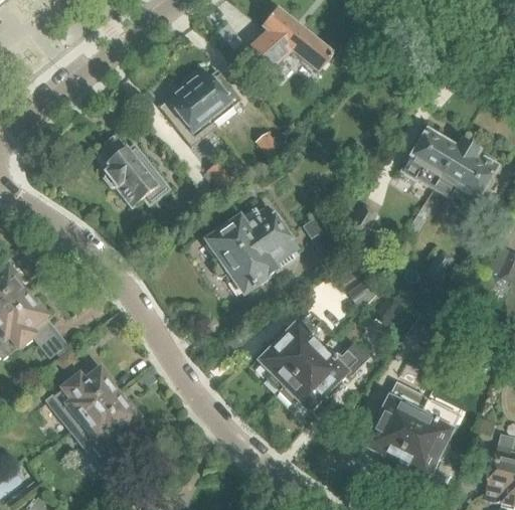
[(263,35),(251,45),(271,67),(292,49),(319,70),(333,53),(276,8),(262,25),(268,30),(263,35)]
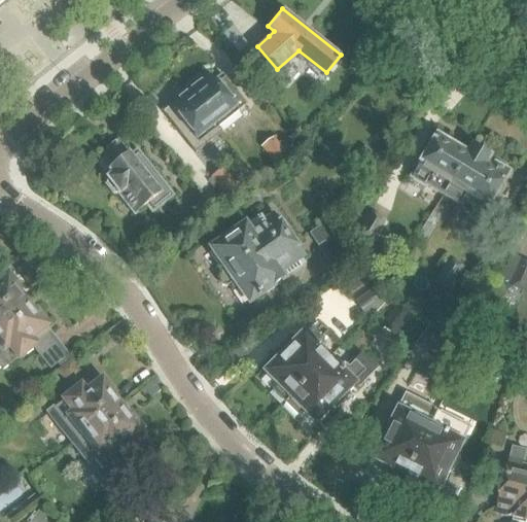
[(247,42),(240,33),(231,40),(238,49),(247,42)]
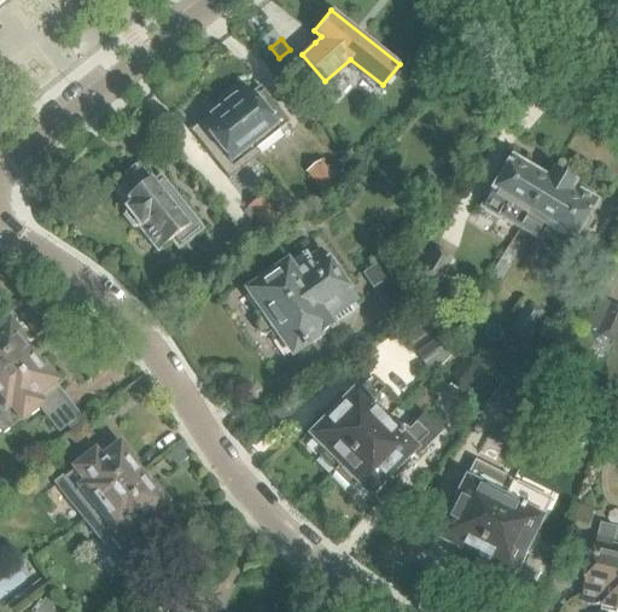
[(262,87),(254,94),(244,82),(235,89),(233,87),(219,98),(256,146),(290,121),(262,87)]
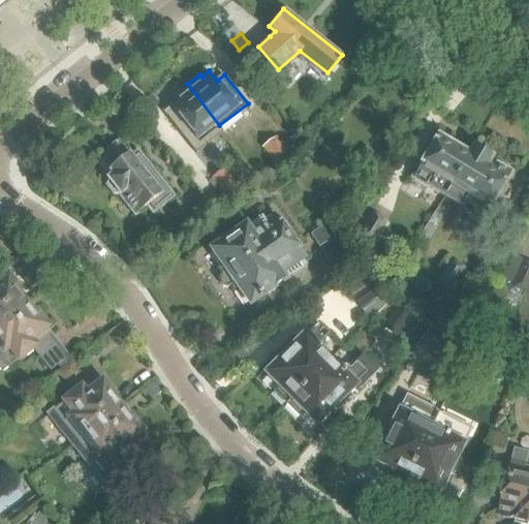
[(219,125),(187,84),(175,94),(177,96),(162,108),(196,151),(223,130),(219,125)]
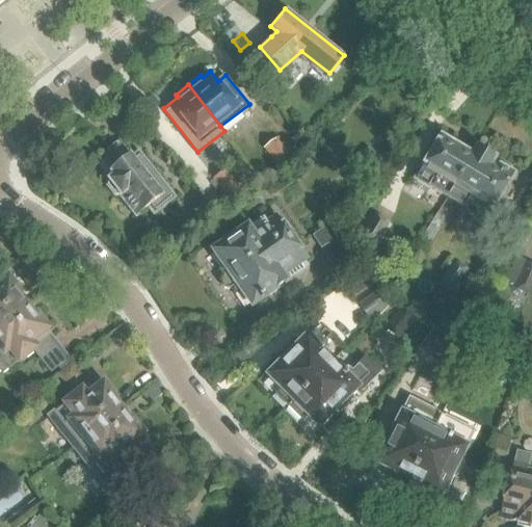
[(447,194),(472,153),(441,133),(427,155),(421,154),(417,161),(420,167),(415,175),(447,194)]
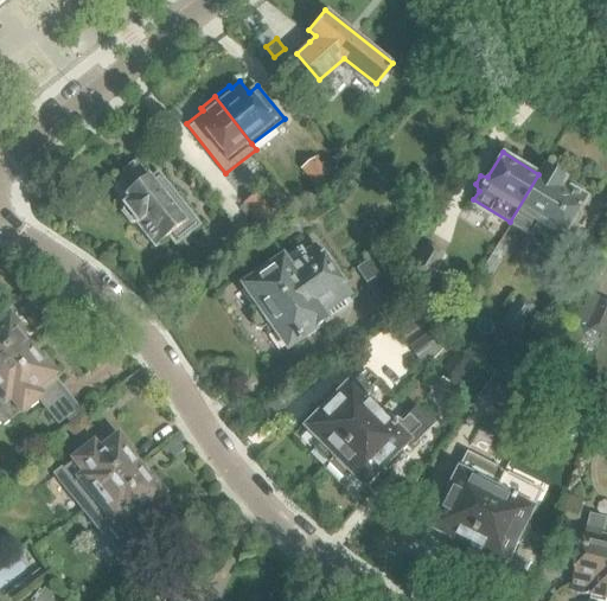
[(319,190),(334,178),(315,153),(300,165),(319,190)]
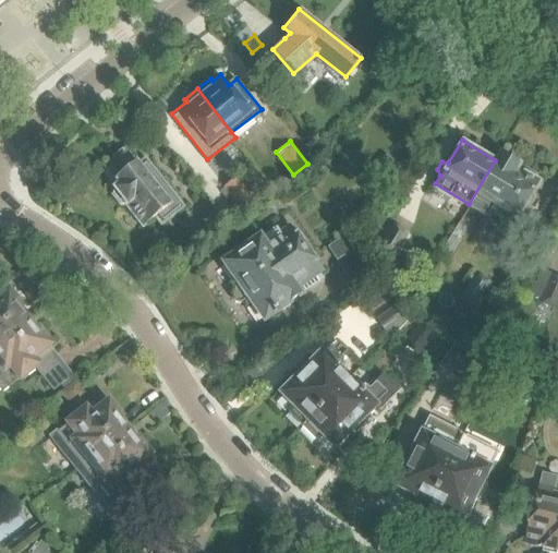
[(185,205),(146,156),(137,163),(124,146),(111,157),(121,170),(111,178),(111,179),(110,180),(112,184),(112,192),(120,202),(126,202),(143,223),(145,221),(146,221),(156,214),(162,223),(185,205)]
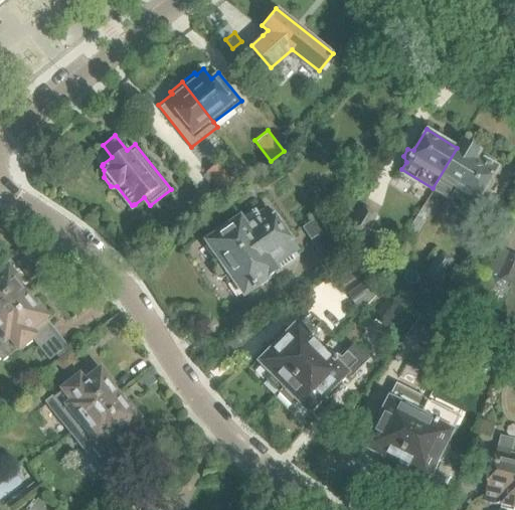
[(498,164),(478,152),(479,150),(477,149),(462,140),(457,148),(433,188),(471,210),(498,164)]
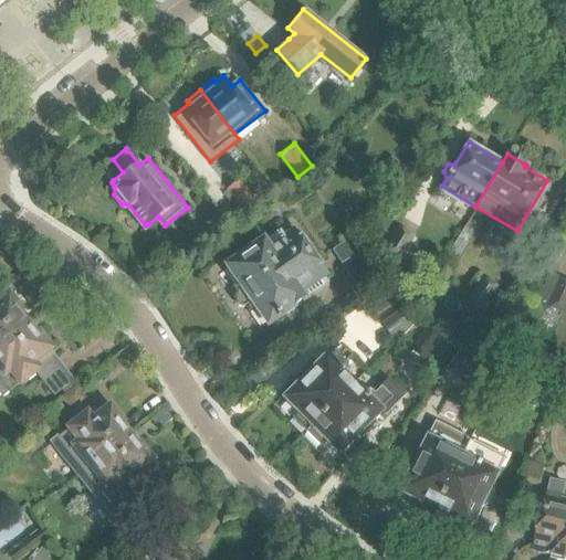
[(212,204),(211,205),(200,214),(211,228),(223,218),(212,204)]
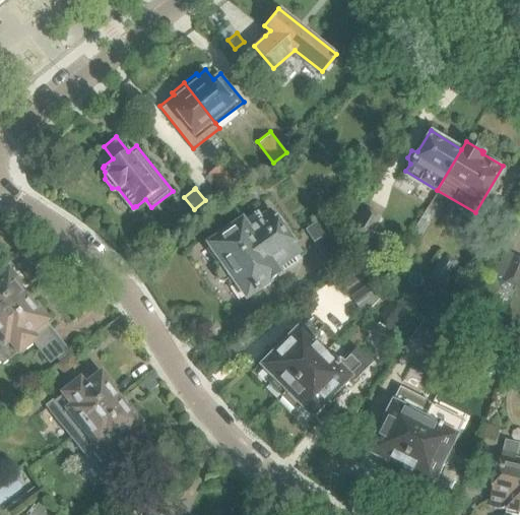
[(367,238),(381,213),(366,205),(351,228),(367,238)]
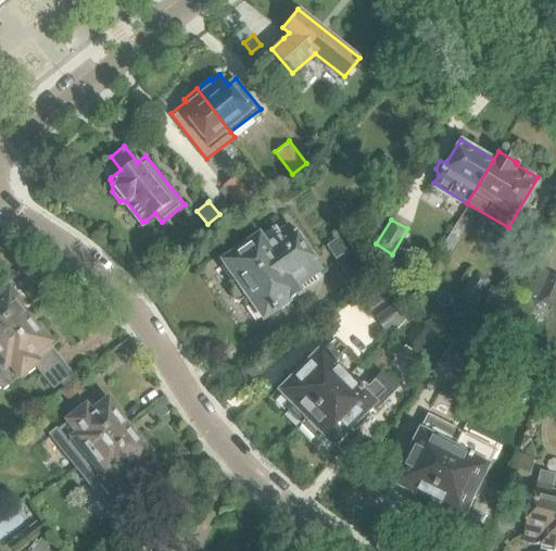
[(298,291),(297,291),(321,274),(317,267),(319,266),(290,224),(278,233),(273,226),(258,236),(257,235),(223,259),(235,276),(229,279),(232,284),(231,287),(230,289),(231,295),(232,297),(238,298),(242,298),(245,301),(251,298),(263,315),(298,291)]
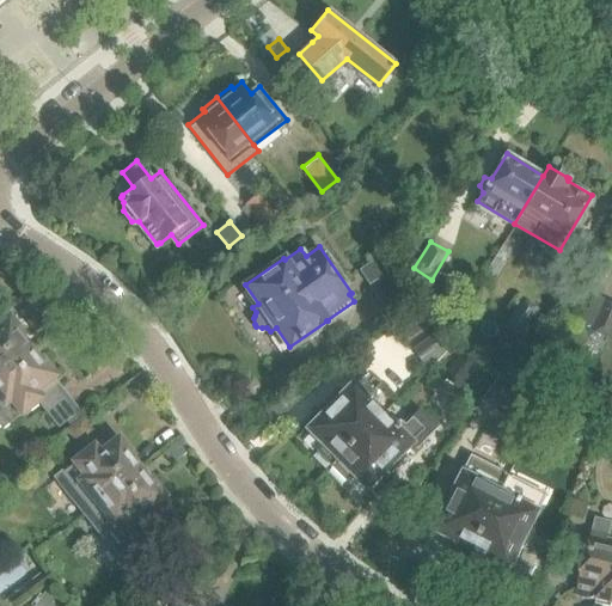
[(414,298),(383,252),(361,267),(392,313),(414,298)]
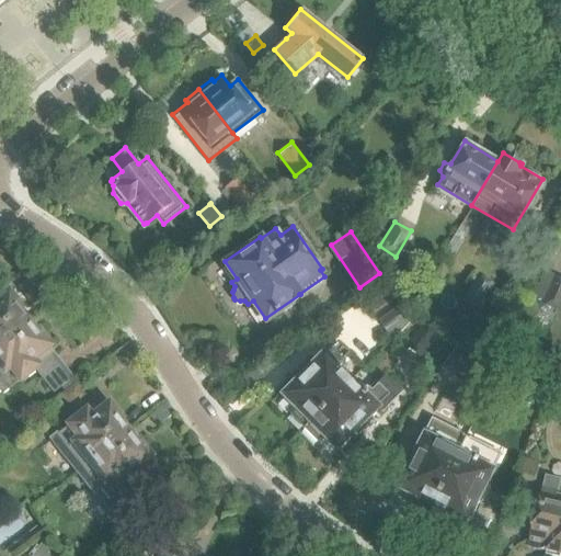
[(464,296),(480,306),(495,280),(478,271),(464,296)]
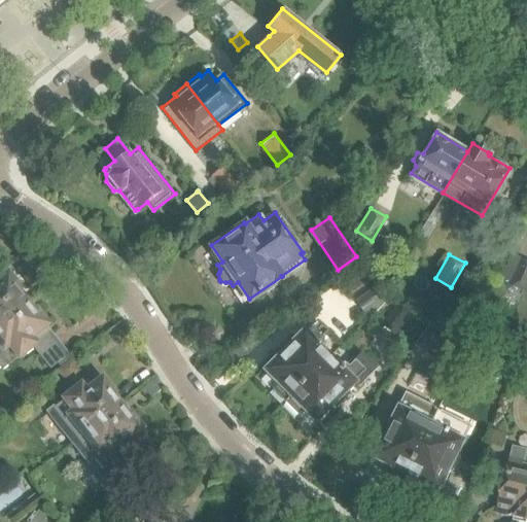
[(526,289),(526,257),(522,255),(510,282),(526,289)]
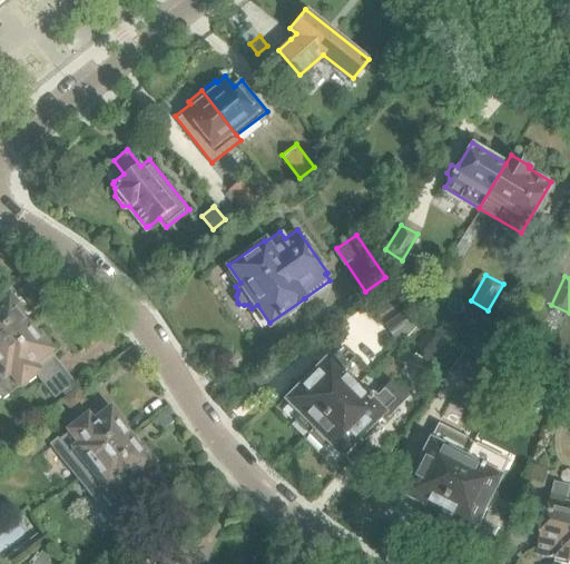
[(0,345),(26,325),(18,315),(21,312),(8,295),(0,300),(0,345)]
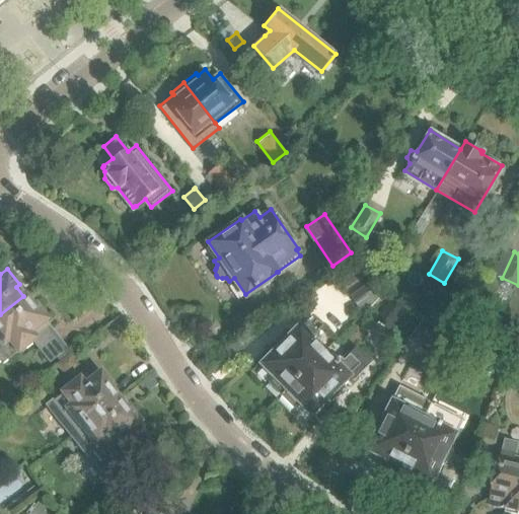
[(375,288),(375,287),(366,274),(345,287),(354,302),(375,288)]
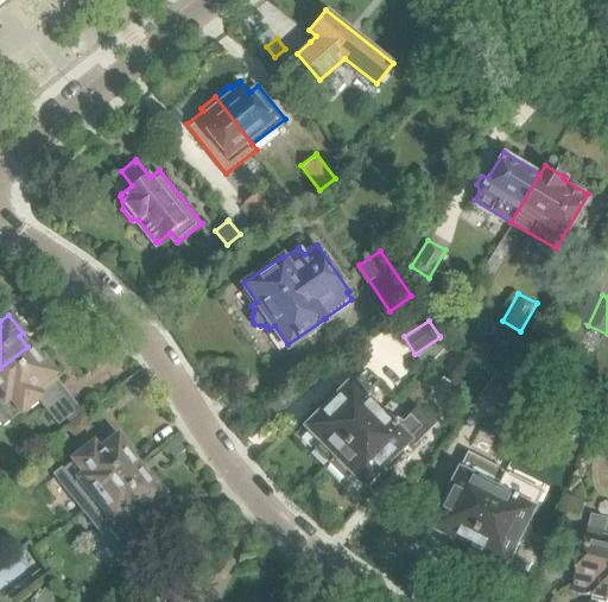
[(80,406),(55,373),(40,354),(36,357),(27,347),(0,368),(0,394),(2,399),(0,400),(0,419),(2,423),(21,409),(21,410),(38,397),(57,422),(80,406)]
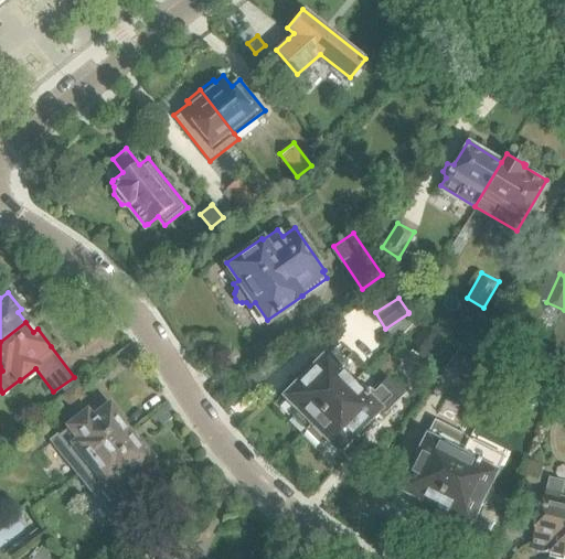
[(438,334),(424,323),(408,344),(423,355),(433,343),(438,334)]
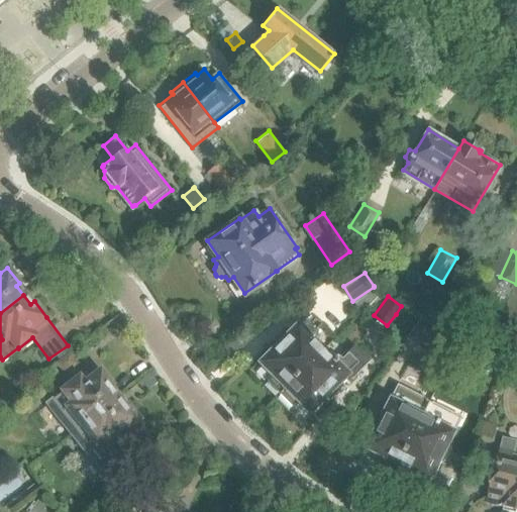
[(279,392),(325,344),(317,337),(317,331),(315,328),(320,323),(311,313),(299,325),(298,324),(291,331),(288,328),(287,329),(285,327),(273,339),(275,341),(274,343),(276,346),(261,362),(272,373),(266,379),(279,392)]
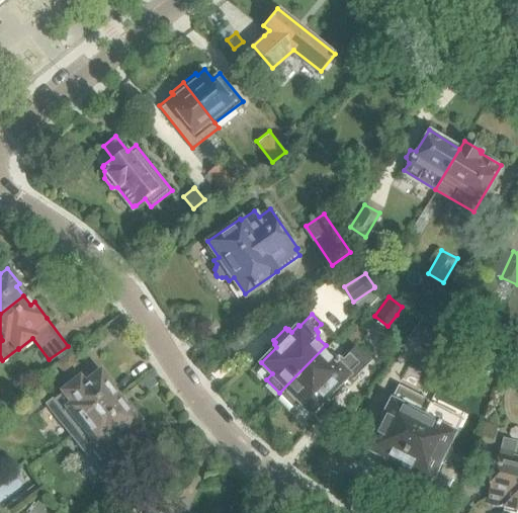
[(354,376),(372,358),(357,343),(343,357),(339,354),(335,354),(326,345),(279,393),(292,405),(298,400),(311,411),(326,395),(329,398),(343,383),(340,380),(347,373),(346,373),(348,370),(354,376)]
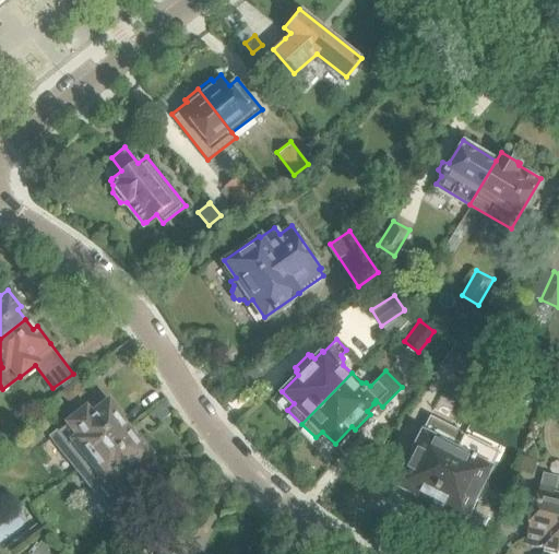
[(88,459),(126,429),(118,419),(121,416),(108,400),(91,413),(86,408),(58,429),(70,444),(74,440),(88,459)]
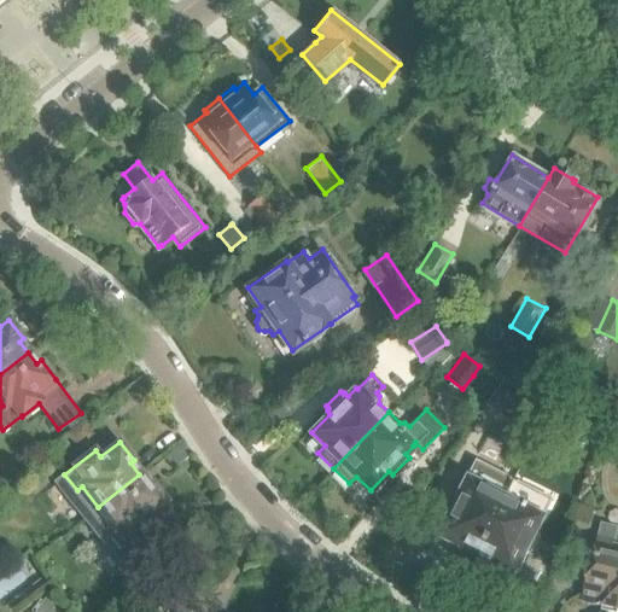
[(470,561),(506,491),(494,485),(491,478),(487,476),(491,467),(477,460),(467,478),(466,478),(461,488),(456,485),(445,507),(450,510),(438,534),(455,542),(450,551),(470,561)]
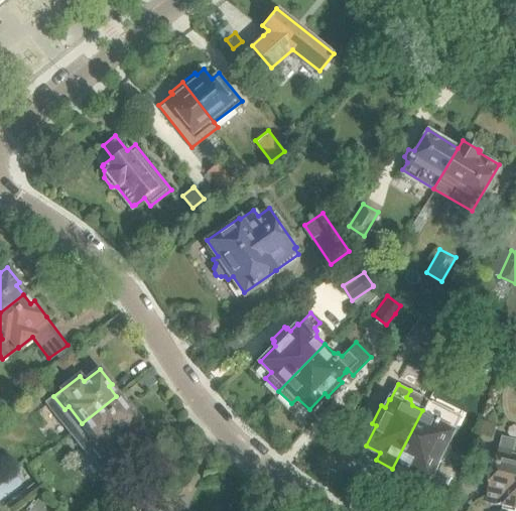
[(101,458),(111,449),(127,436),(122,430),(138,417),(125,401),(122,403),(116,396),(82,423),(96,440),(91,444),(101,458)]
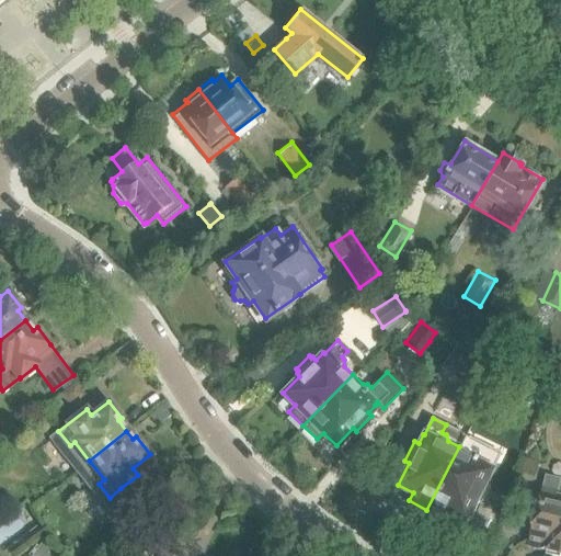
[(476,497),(479,499),(489,479),(485,477),(490,468),(489,467),(497,451),(483,444),(480,453),(476,451),(470,452),(459,446),(426,510),(444,519),(448,510),(465,519),(476,497)]
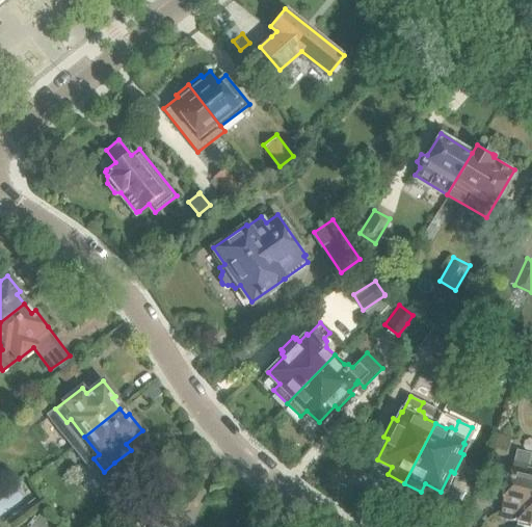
[(531,521),(531,468),(529,468),(531,455),(531,449),(520,446),(503,514),(531,521)]
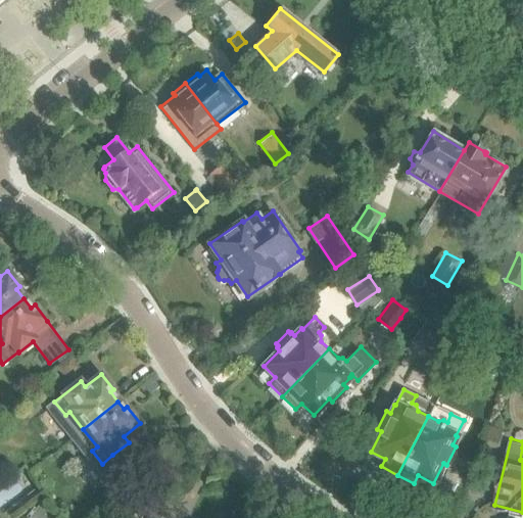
[(31,497),(37,492),(34,488),(28,492),(31,497)]
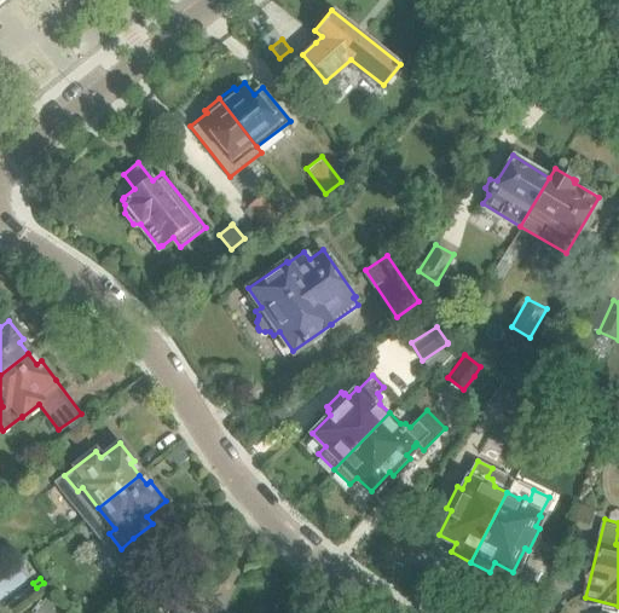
[(4,612),(5,612),(12,607),(9,602),(1,608),(4,612)]
